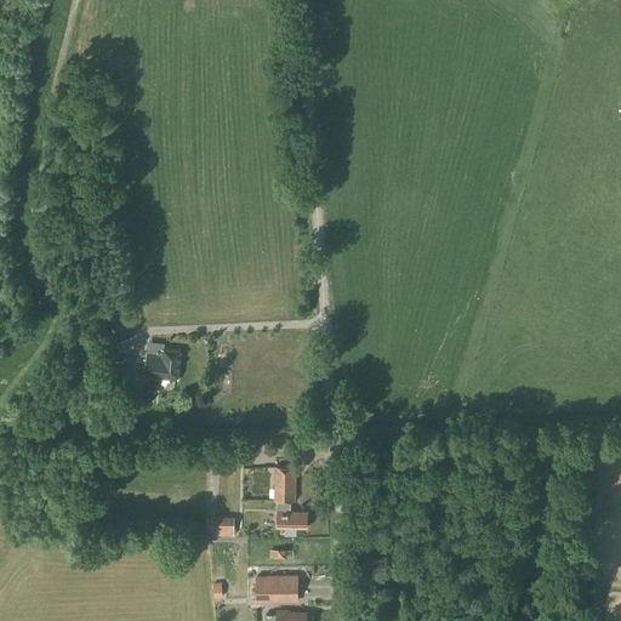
[(178,381),(181,351),(160,348),(160,353),(148,352),(144,376),(178,381)]
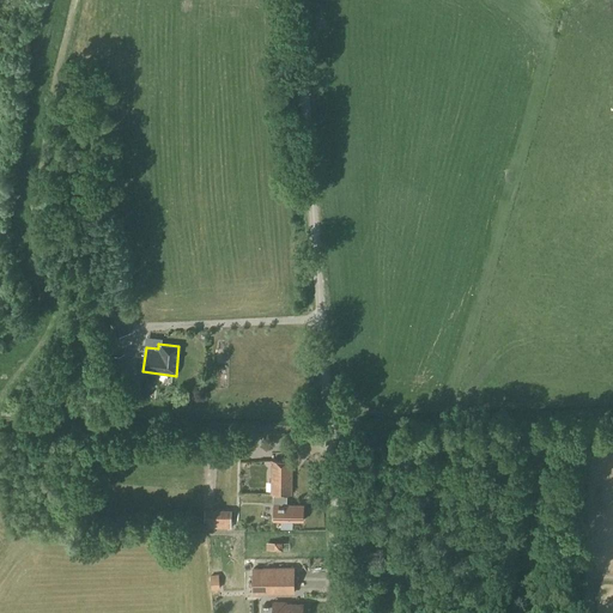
[(292,496),(292,461),(271,460),(271,495),(273,495),(273,505),(274,505),(273,521),(304,521),(304,505),(287,505),(287,496),(292,496)]
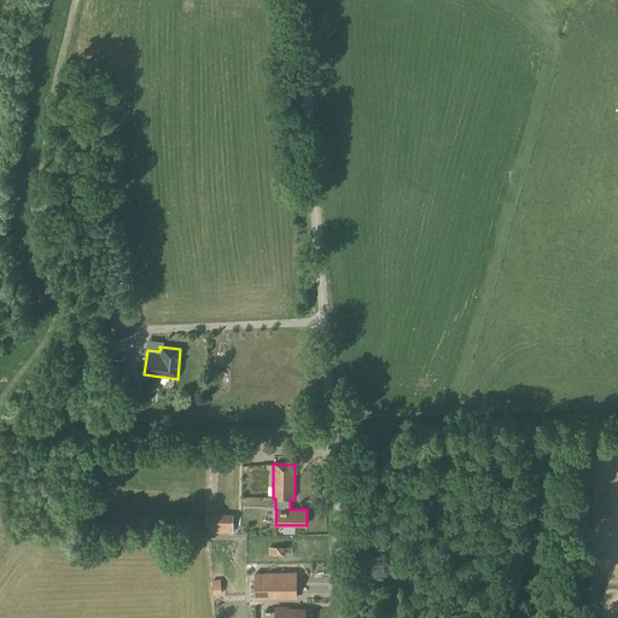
[(233,532),(234,514),(207,514),(207,524),(202,524),(200,535),(207,535),(207,531),(233,532)]
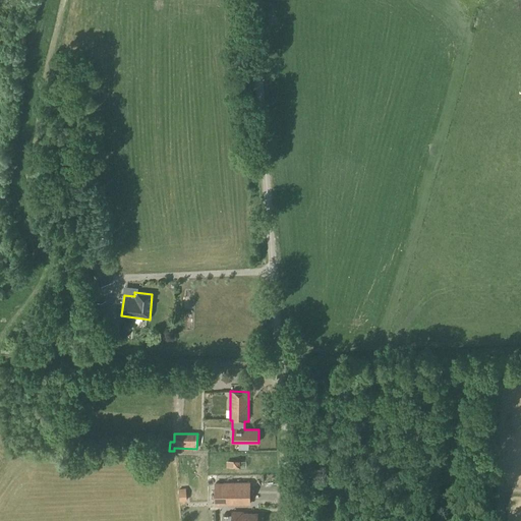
[(225,483),(225,481),(216,482),(216,493),(215,493),(216,505),(248,504),(248,493),(249,488),(255,488),(255,483),(225,483)]
